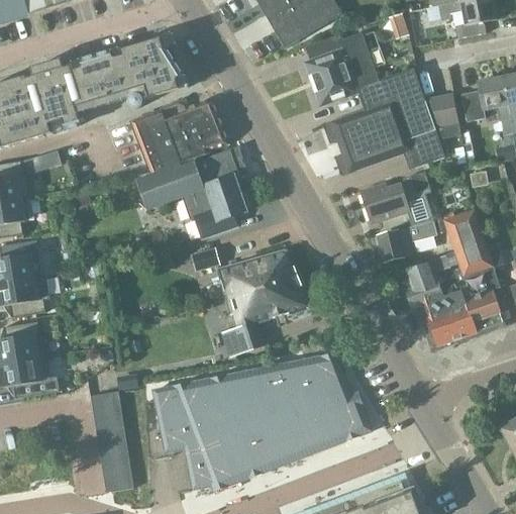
[(0,20),(69,0),(0,0),(0,20)]
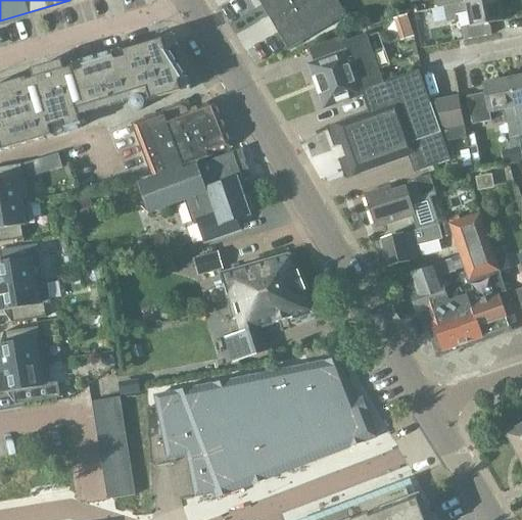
[(258,0),(288,47),(345,11),(338,0),(258,0)]
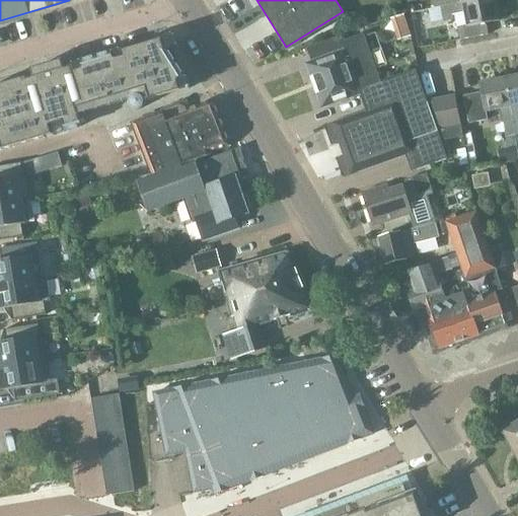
[(498,18),(494,0),(464,0),(460,1),(438,5),(441,19),(451,17),(450,11),(461,9),(464,22),(454,24),(456,37),(486,31),(484,21),(498,18)]
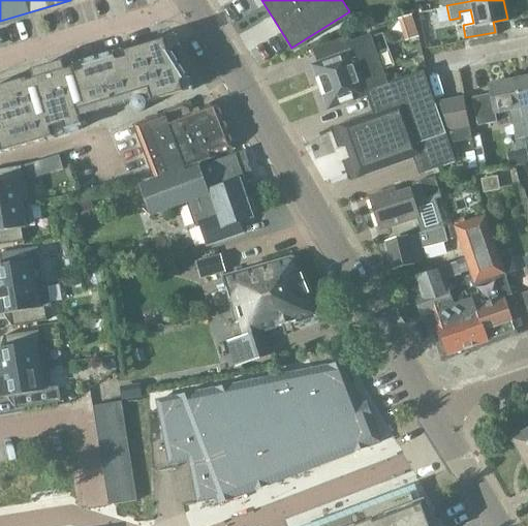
[(325,107),(366,93),(364,89),(385,81),(367,31),(347,38),(345,34),(310,48),(315,61),(310,63),(325,107)]
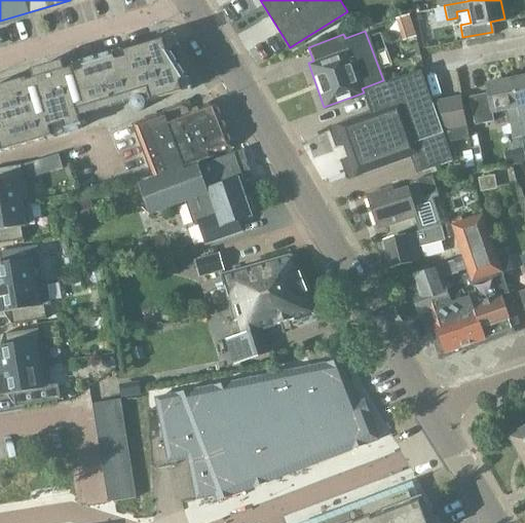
[(62,58),(30,68),(32,76),(27,78),(26,75),(0,82),(0,149),(81,124),(76,108),(128,92),(132,104),(133,106),(134,107),(135,107),(136,108),(137,108),(139,108),(140,108),(142,107),(143,106),(144,104),(144,102),(144,101),(189,86),(178,45),(171,47),(164,43),(162,37),(64,67),(62,58)]
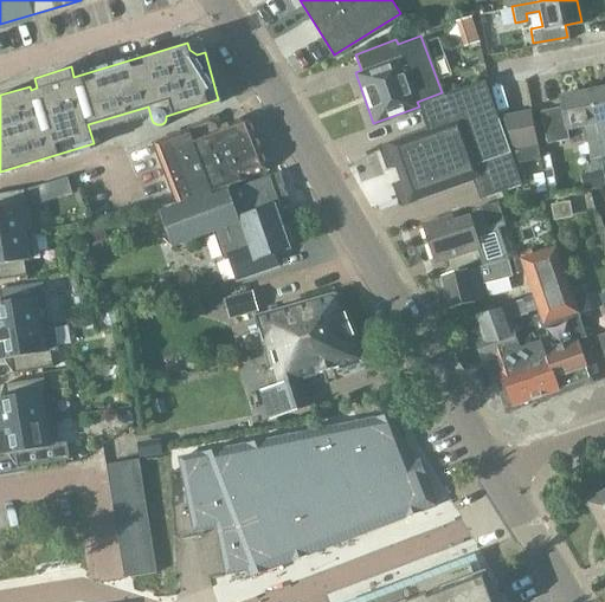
[(520,183),(488,95),(482,78),(442,92),(417,102),(419,107),(425,127),(390,140),(387,143),(406,196),(410,199),(471,177),(478,198),(520,183)]
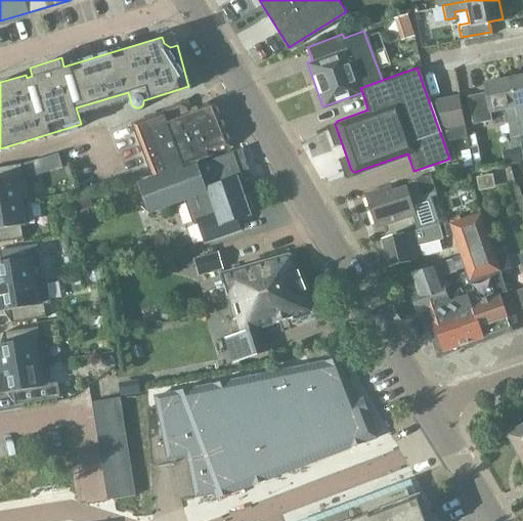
[(522,74),(510,77),(521,136),(522,135),(522,74)]
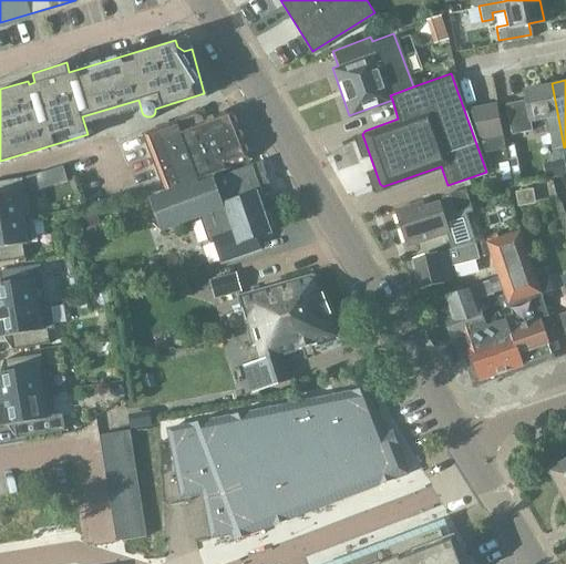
[(525,99),(505,102),(512,133),(531,129),(530,120),(545,118),(552,150),(563,147),(564,147),(552,83),(523,89),(525,99)]
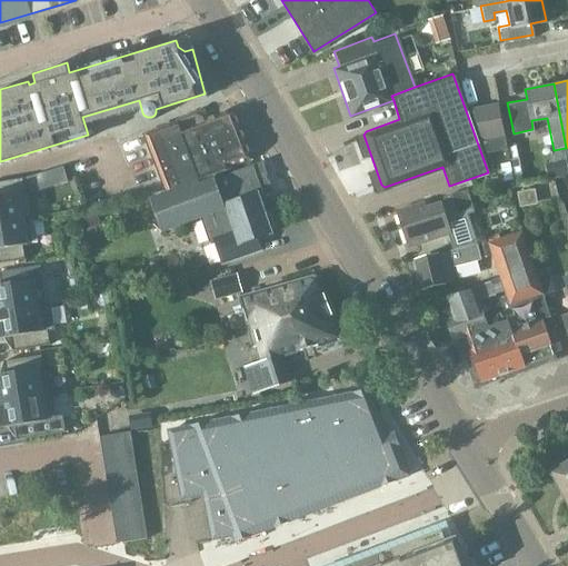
[(497,103),(470,108),(486,151),(506,147),(497,103)]
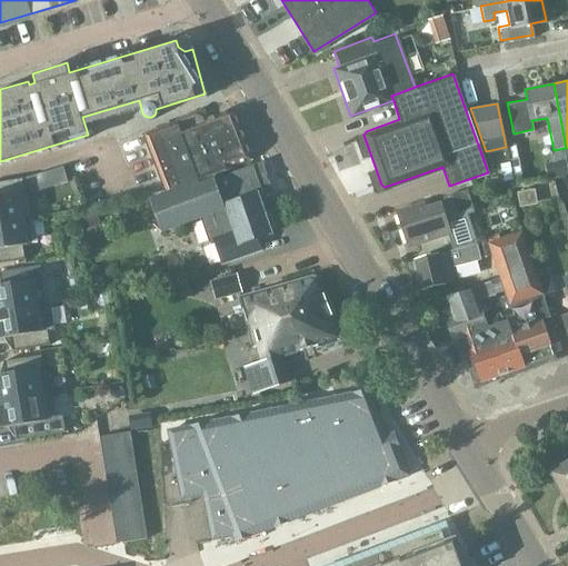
[(195,111),(141,131),(167,196),(228,172),(227,169),(230,168),(229,165),(250,157),(248,149),(249,149),(247,144),(246,144),(242,135),(243,135),(241,129),(240,129),(236,120),(238,119),(236,115),(235,115),(231,107),(225,110),(225,109),(219,110),(219,112),(212,115),(212,113),(207,116),(208,117),(203,118),(202,113),(195,111)]
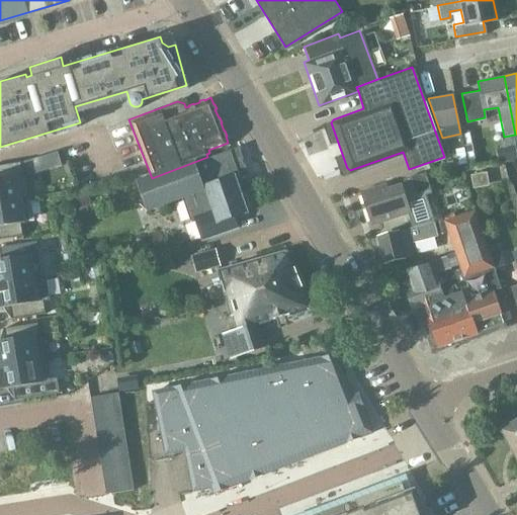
[(469,131),(463,132),(468,161),(475,160),(469,131)]
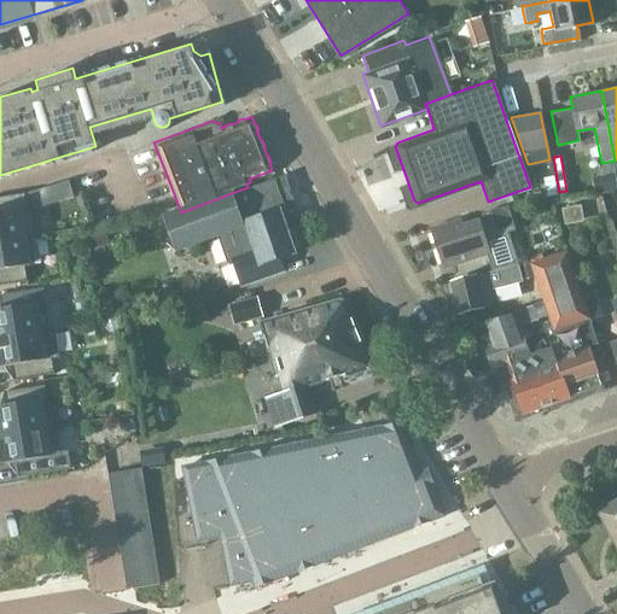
[(604,174),(592,176),(594,192),(616,187),(616,182),(613,161),(601,163),(604,174)]
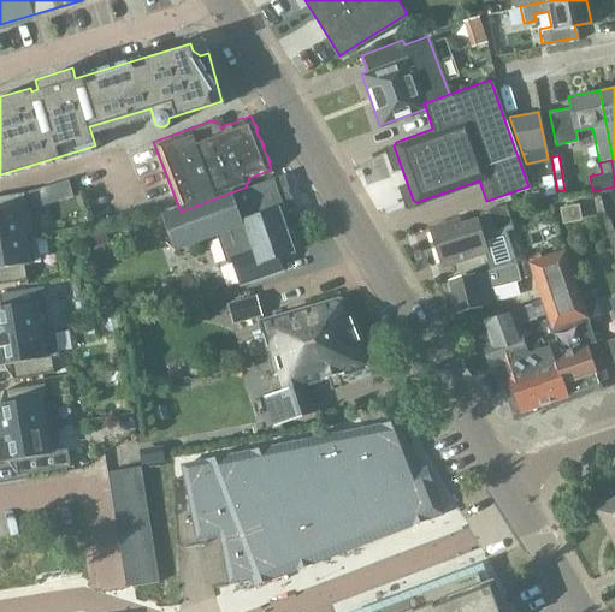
[(181,212),(163,215),(176,251),(214,237),(224,262),(232,259),(242,284),(282,269),(278,257),(294,251),(284,224),(279,211),(285,207),(273,177),(247,186),(181,212)]
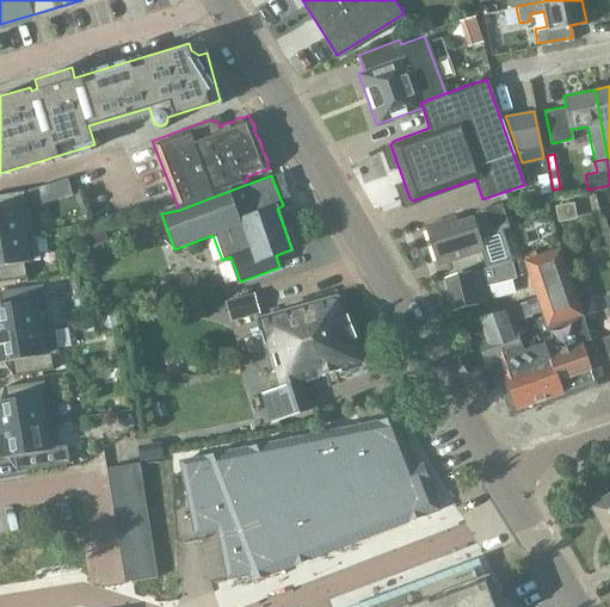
[(0,235),(35,229),(30,202),(25,203),(23,189),(0,192),(0,235)]
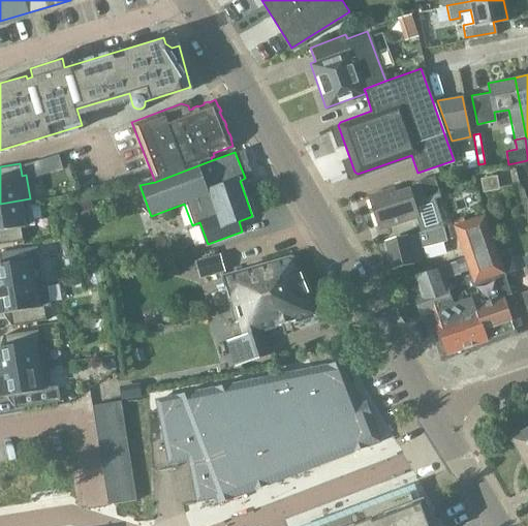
[(415,216),(421,231),(443,225),(434,197),(440,195),(433,175),(411,182),(408,188),(393,193),(392,188),(369,196),(379,228),(415,216)]
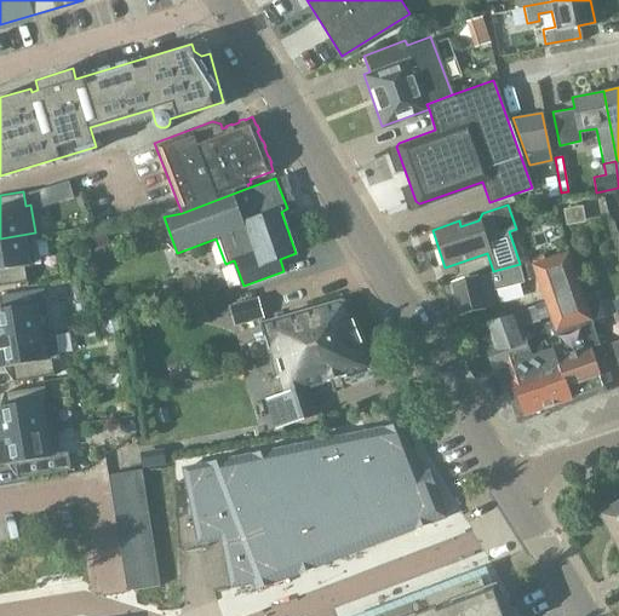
[(103,225),(84,234),(89,246),(108,237),(103,225)]
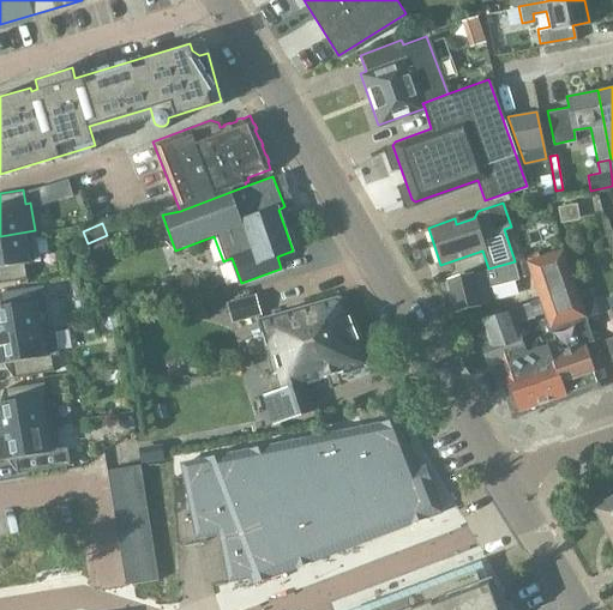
[(35,230),(0,236),(0,279),(26,276),(24,265),(30,264),(30,261),(40,260),(35,230)]
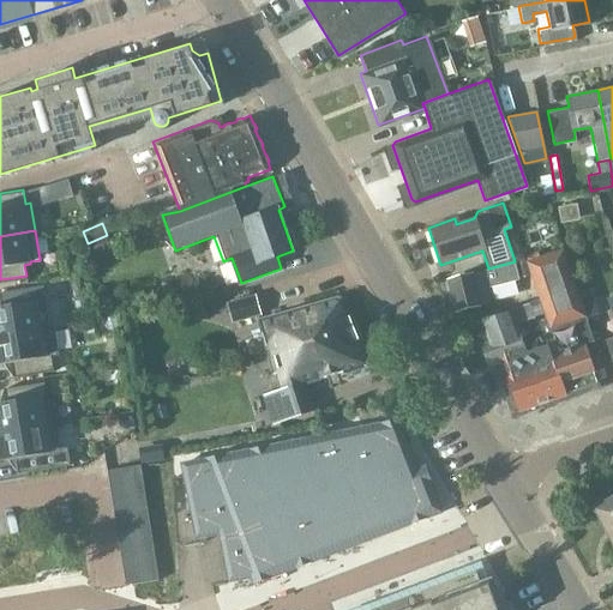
[(527,352),(499,362),(504,379),(508,388),(504,390),(512,416),(599,386),(590,361),(600,357),(563,248),(540,257),(538,251),(526,254),(527,260),(547,319),(538,322),(546,346),(527,352)]
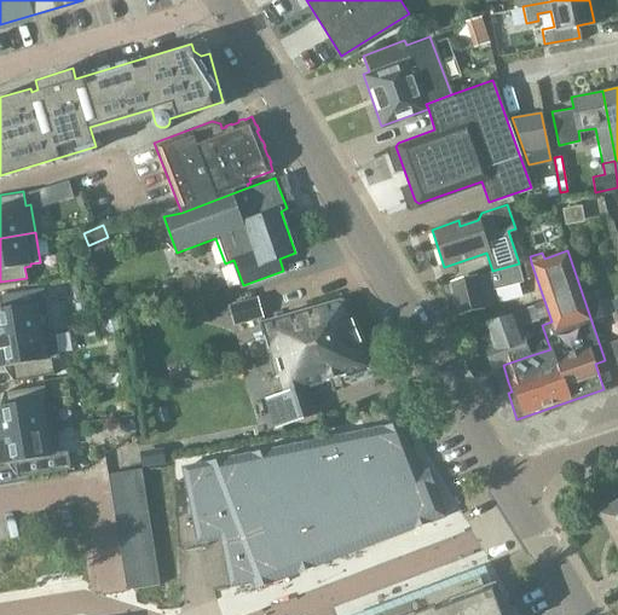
[(530,262),(521,265),(524,278),(533,276),(530,262)]
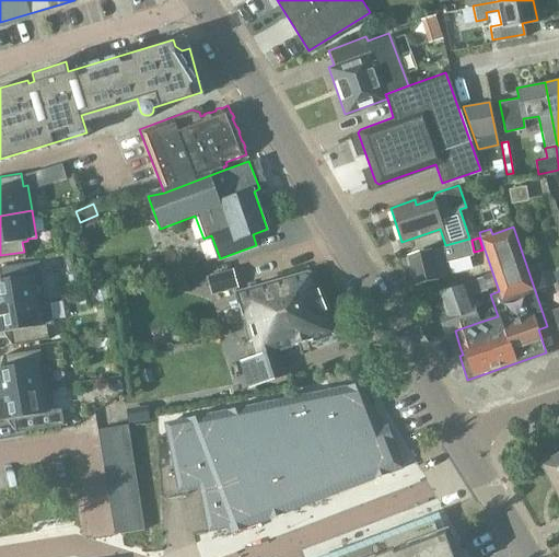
[(469,239),(445,245),(439,246),(409,254),(417,282),(446,276),(443,263),(472,256),(474,255),(469,239)]
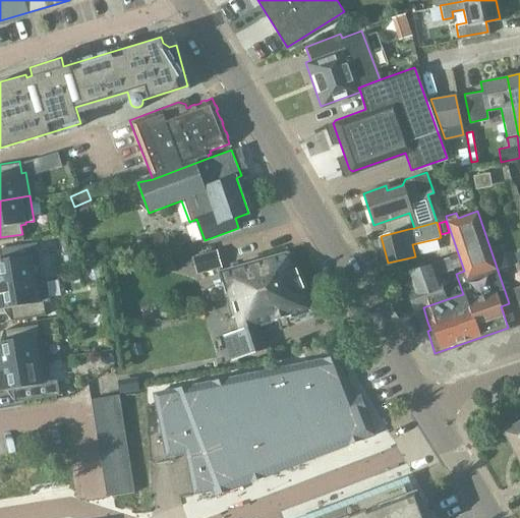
[(174,235),(159,237),(161,255),(176,253),(174,235)]
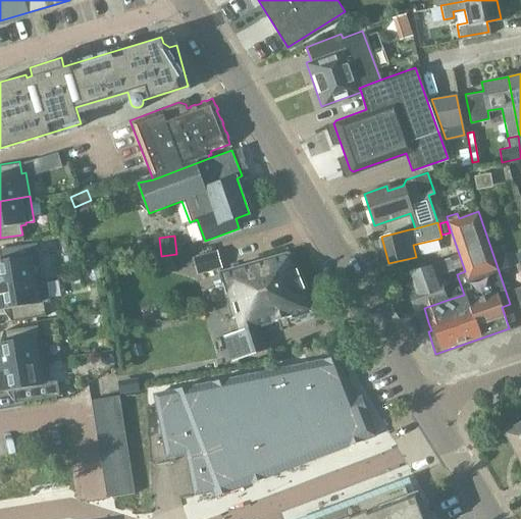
[(0,283),(34,278),(30,254),(25,255),(23,243),(0,246),(0,259),(0,283)]
